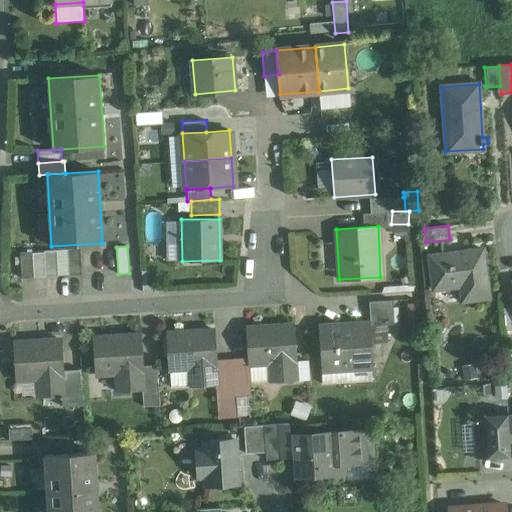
[(80,248),(68,249),(69,275),(82,274),(80,248)]
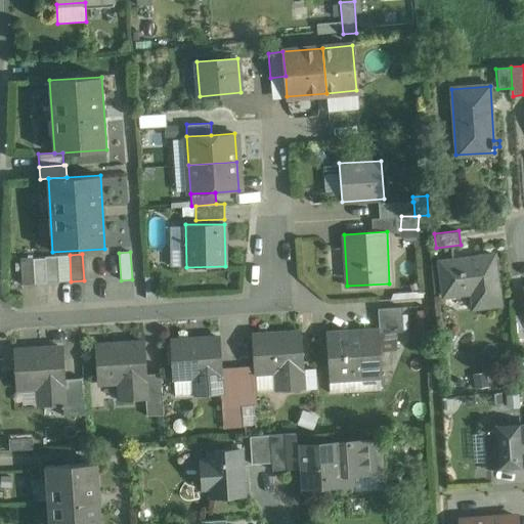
[(495,254),(438,261),(443,298),(472,294),(474,308),(501,304),(495,254)]
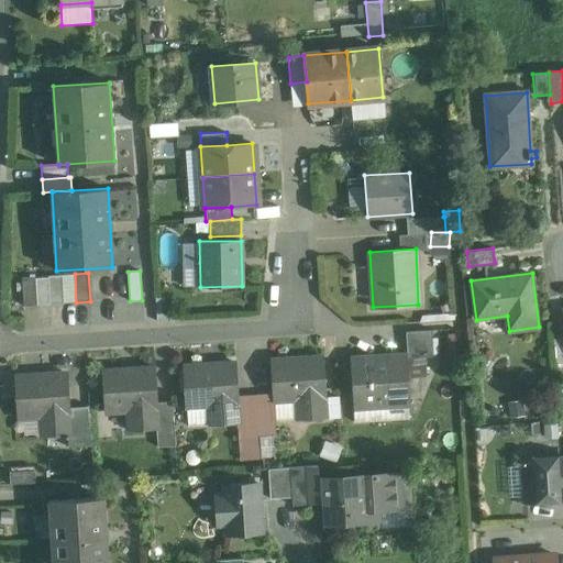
[(75,274),(62,275),(63,304),(76,302),(75,274)]
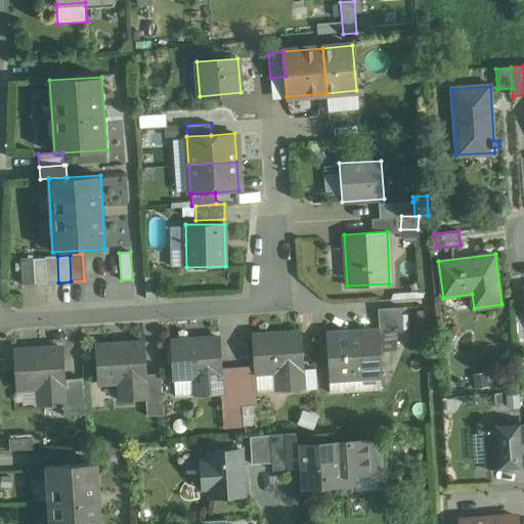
[(57,256),(45,257),(47,282),(58,282),(57,256)]
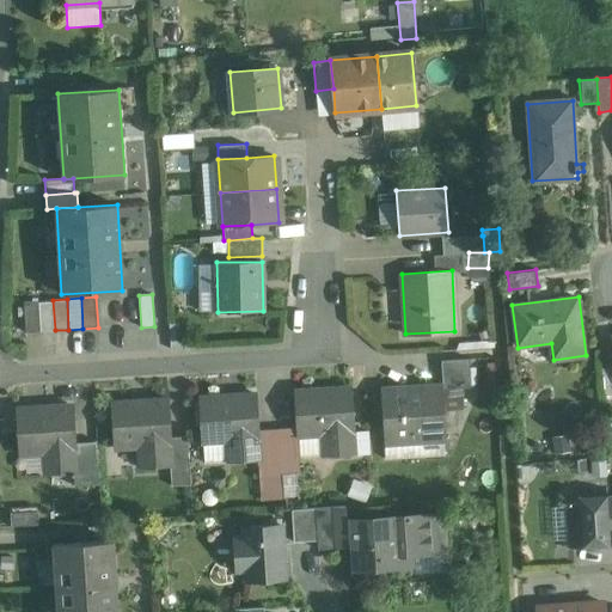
[(38,300),(24,301),(26,332),(40,331),(38,300)]
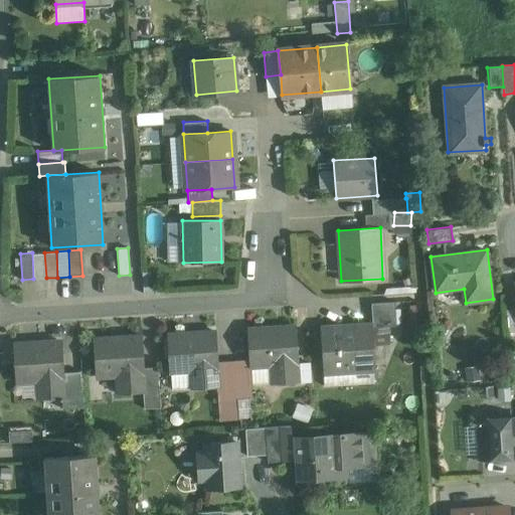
[(374,324),(399,323),(398,301),(373,302),(374,324)]
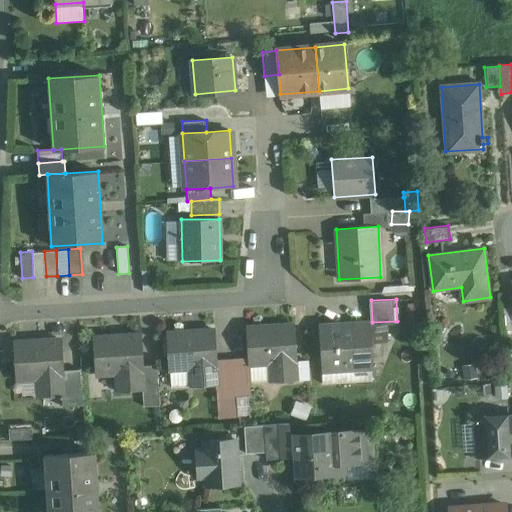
[(511,304),(503,306),(506,330),(511,329),(511,304)]
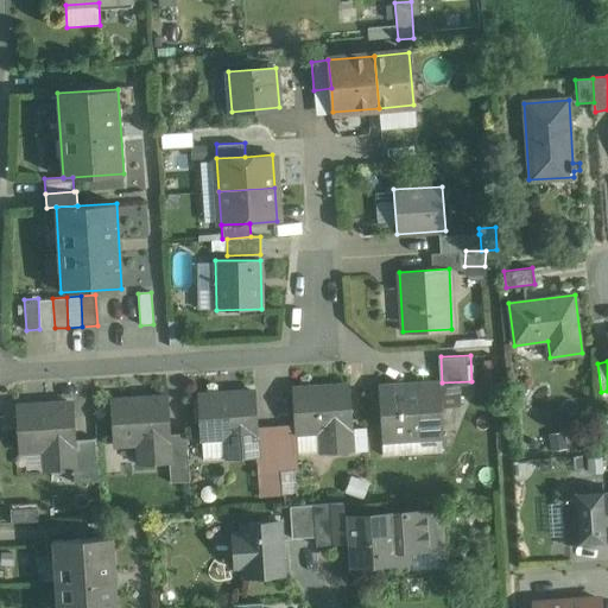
[(439,384),(379,387),(382,456),(441,453),(439,436),(443,436),(439,384)]
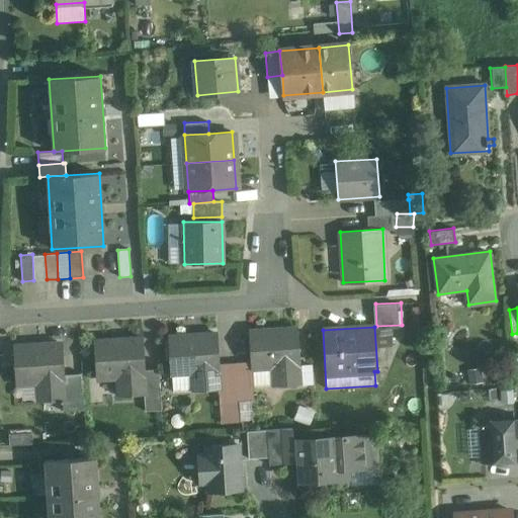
[(297,328),(249,332),(251,361),(251,368),(272,366),(274,385),(299,384),(297,365),(299,365),(297,328)]
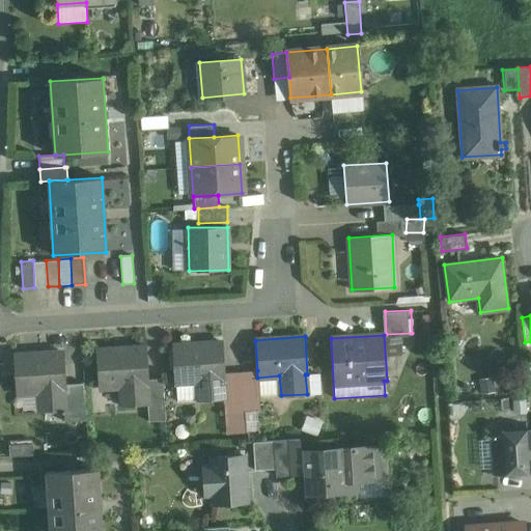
[(223,342),(172,345),(175,383),(197,382),(198,401),(224,399),(223,380),(225,380),(224,372),(223,342)]
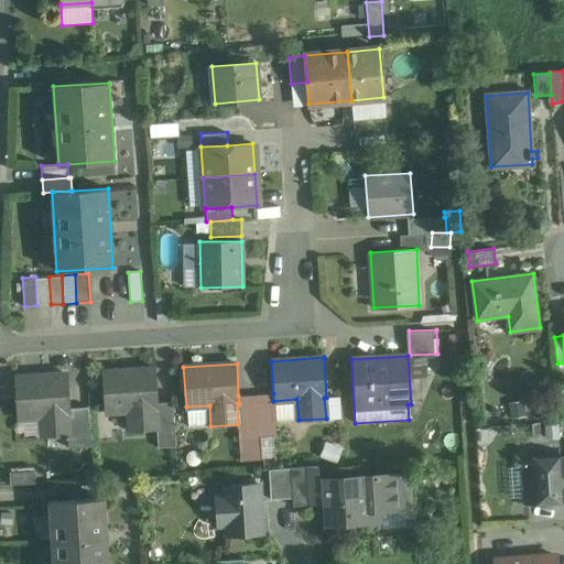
[(155,368),(101,372),(105,412),(128,411),(129,432),(156,430),(158,430),(155,409),(158,409),(158,403),(155,368)]
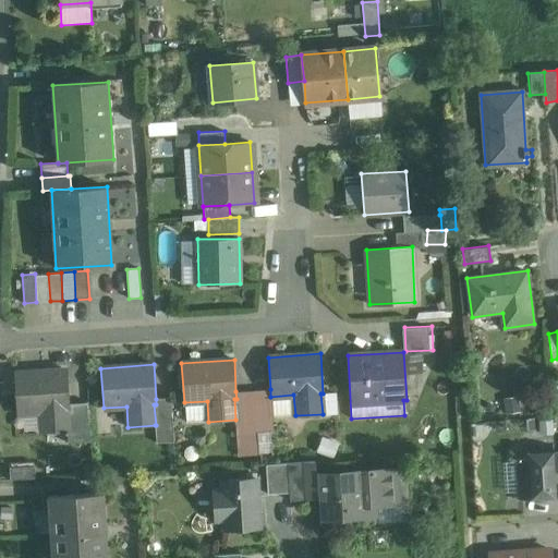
[(67,371),(14,374),(17,413),(40,412),(41,433),(69,431),(68,410),(70,410),(67,371)]
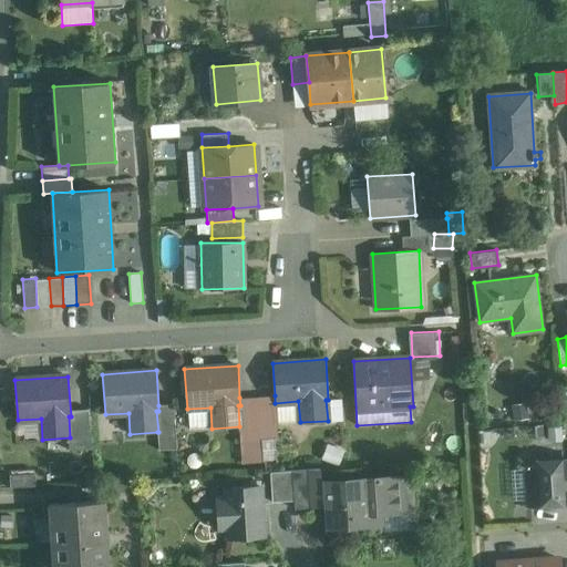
[(275,395),(259,397),(261,441),(277,440),(275,403),(275,395)]
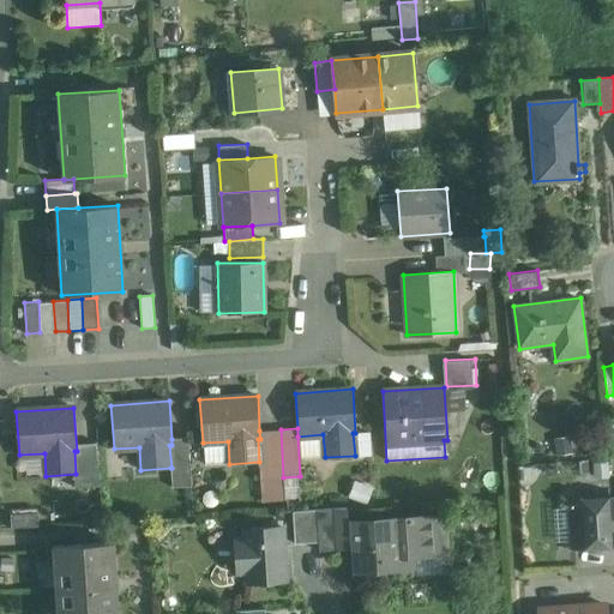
[(281,429),(265,431),(269,477),(283,477),(281,429)]
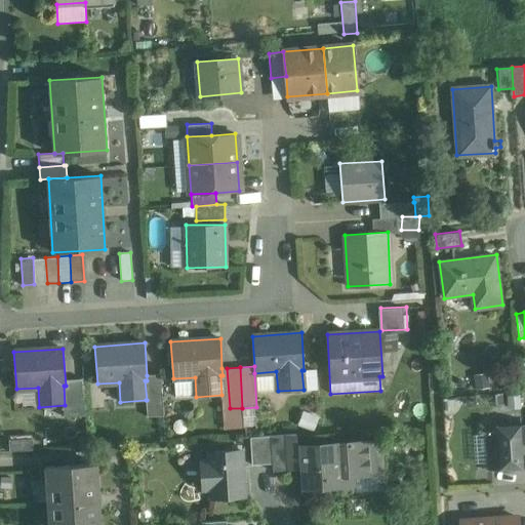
[(242,408),(230,408),(227,368),(221,368),(223,375),(220,375),(221,395),(224,426),(244,423),(242,408)]
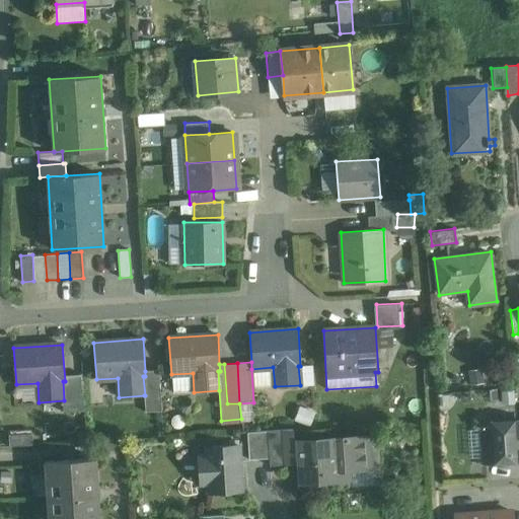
[(158,370),(145,371),(145,376),(143,376),(145,395),(144,395),(145,412),(161,411),(158,370)]
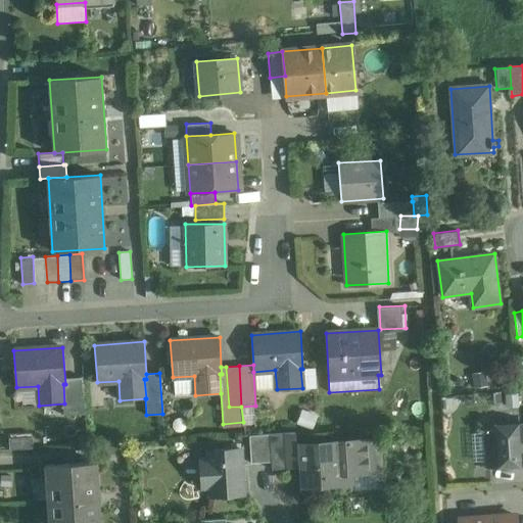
[(522,424),(487,426),(489,465),(522,463),(522,424)]
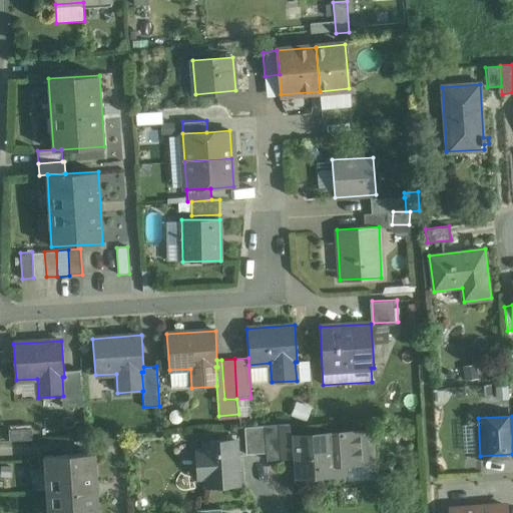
[(290,424),(265,426),(265,436),(290,434),(290,424)]
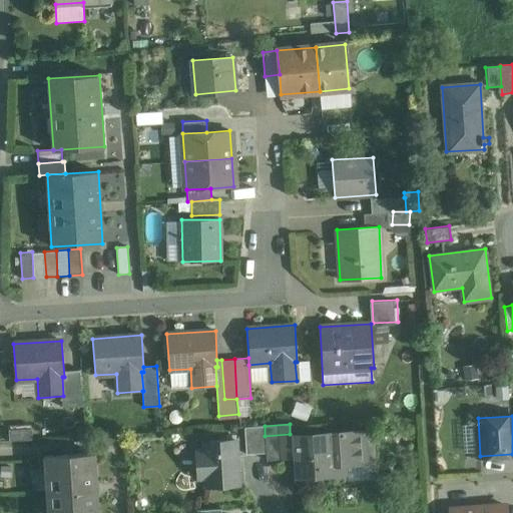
[(265,426),(244,427),(245,454),(266,453),(265,436),(265,426)]
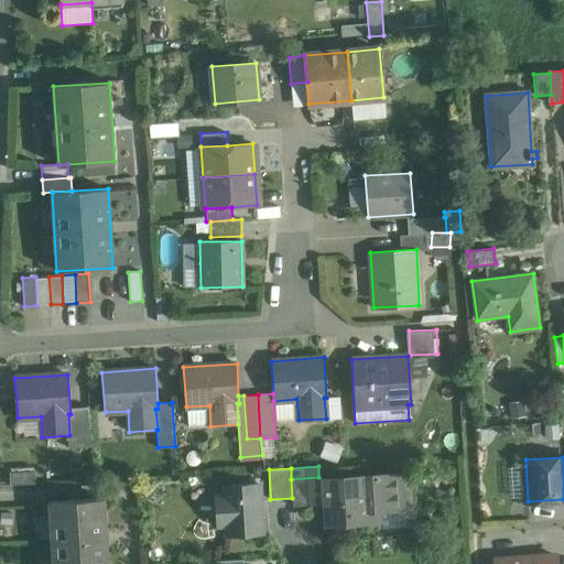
[(34,470),(9,472),(10,485),(35,484),(34,470)]
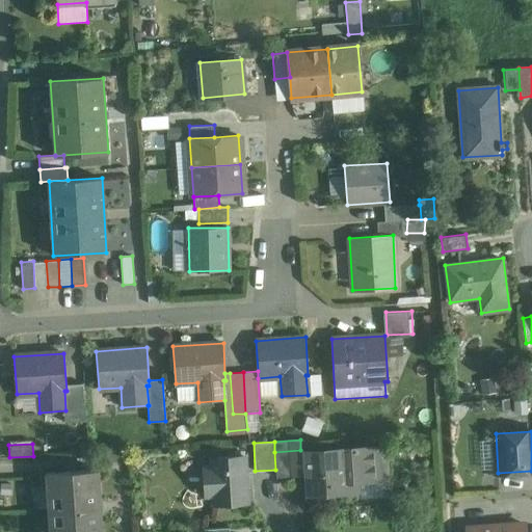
[(380,447),(306,452),(308,489),(324,488),(324,493),(348,491),(348,481),(382,479),(380,447)]
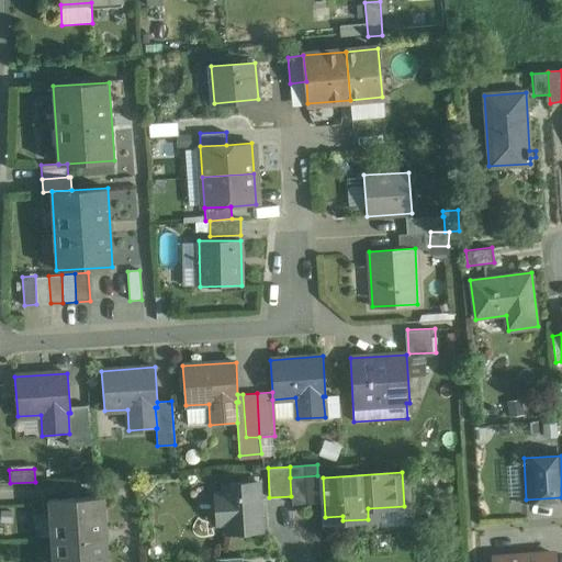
[(317,475),(290,478),(291,496),(292,505),(319,503),(317,475)]
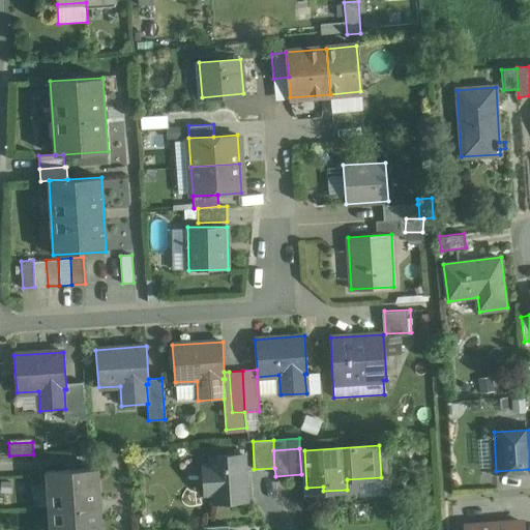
[(243,453),(210,455),(211,466),(203,466),(205,493),(212,493),(213,502),(246,500),(245,484),(248,484),(247,469),(244,469),(243,453)]
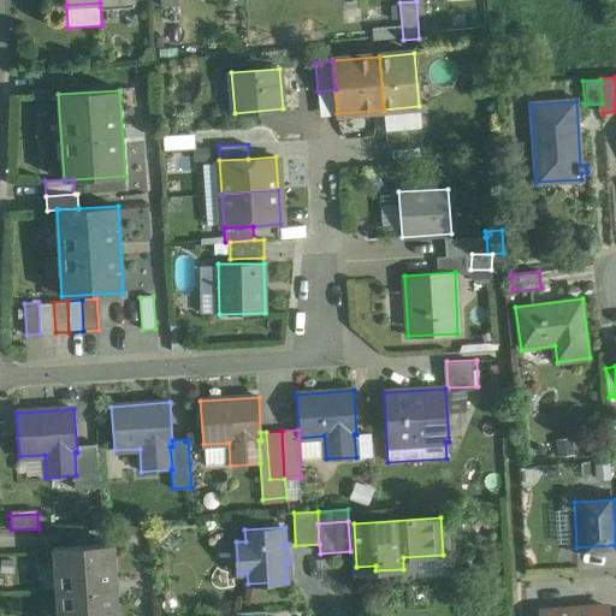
[(118,615),(114,544),(53,548),(57,615),(118,615)]
